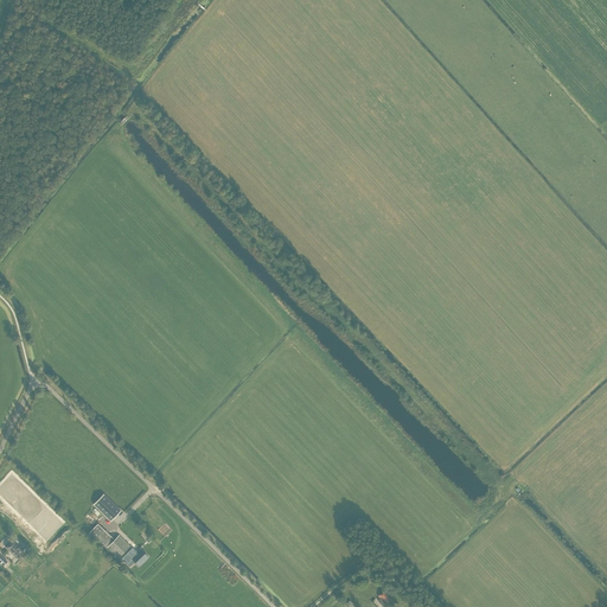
[(103,494),(94,504),(110,521),(121,511),(103,494)]
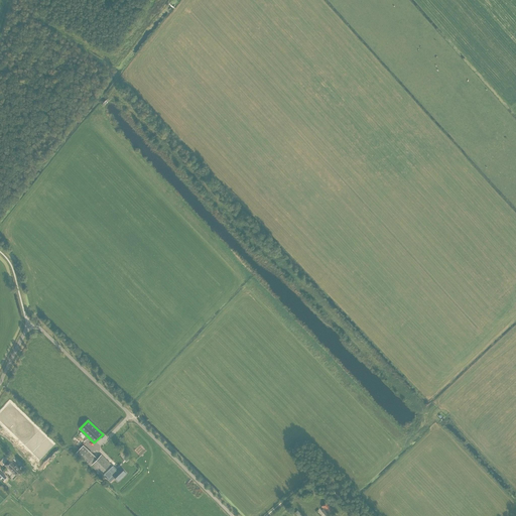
[(83,445),(76,454),(91,468),(92,467),(100,475),(110,464),(101,456),(98,459),(83,445)]
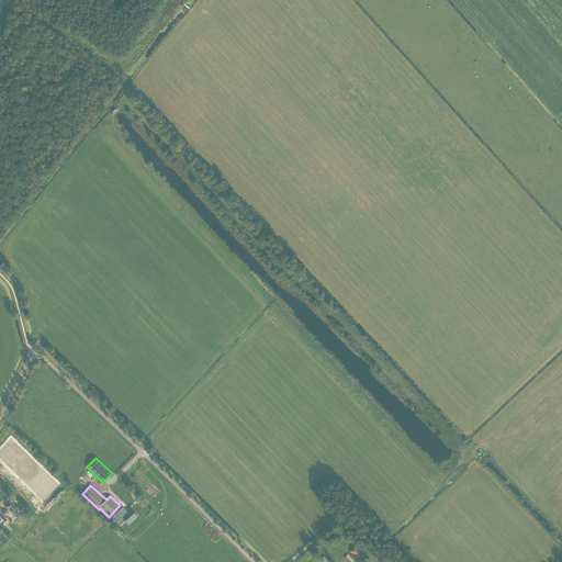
[(14,516),(15,516),(19,519),(24,514),(21,510),(21,509),(11,501),(4,507),(14,516)]
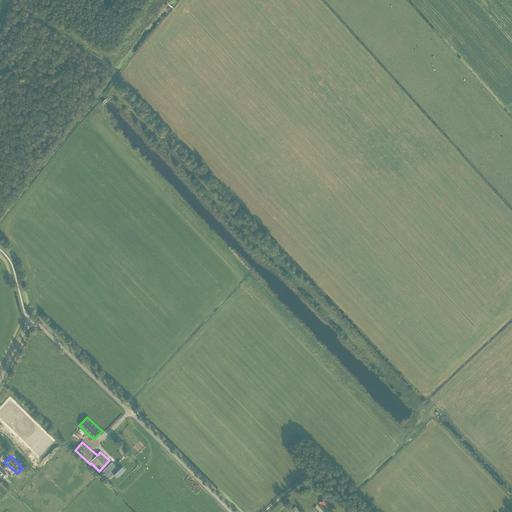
[(111,472),(117,477),(125,470),(119,464),(116,467),(113,465),(108,470),(110,472),(111,472)]
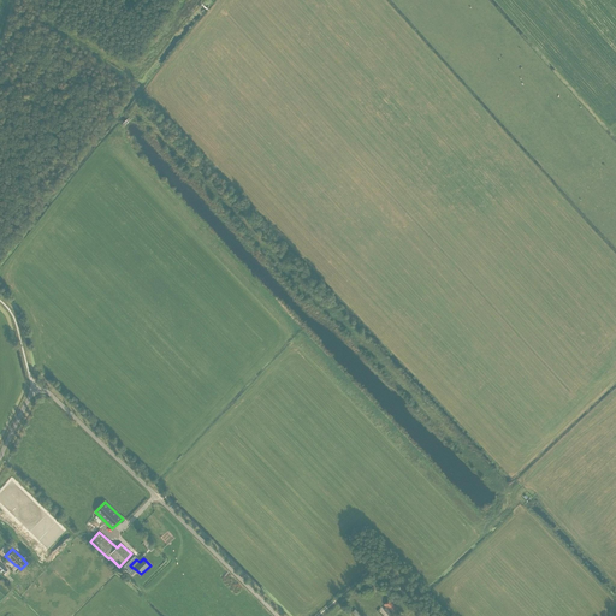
[(390,600),(384,605),(386,608),(384,610),(390,615),(397,609),(390,600)]
